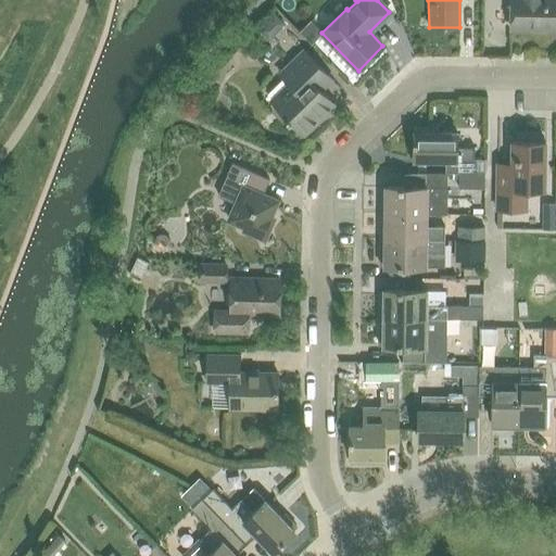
[(555,0),(509,0),(510,28),(555,28),(555,0)]
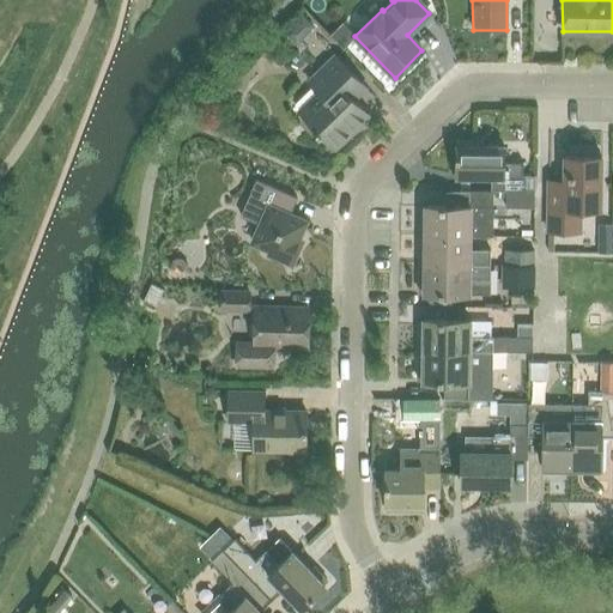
[(285,34),(298,44),(315,26),(303,14),(285,34)]
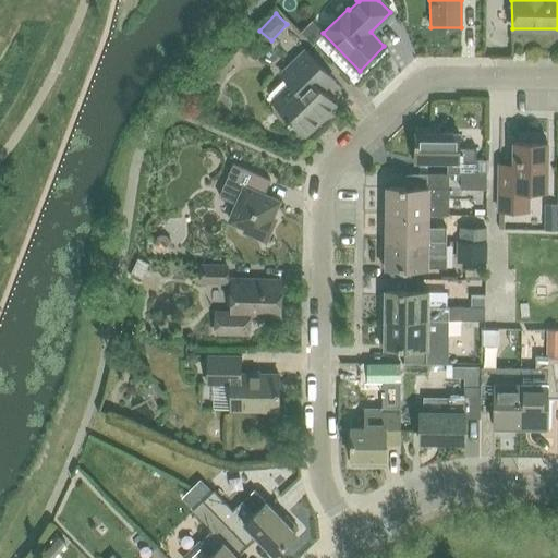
[(323,92),(334,81),(304,50),(288,67),(291,71),(287,74),(286,77),(287,81),(293,87),(282,98),(281,101),(282,105),(292,114),(287,119),(290,123),(291,121),(305,135),(336,105),(323,92)]
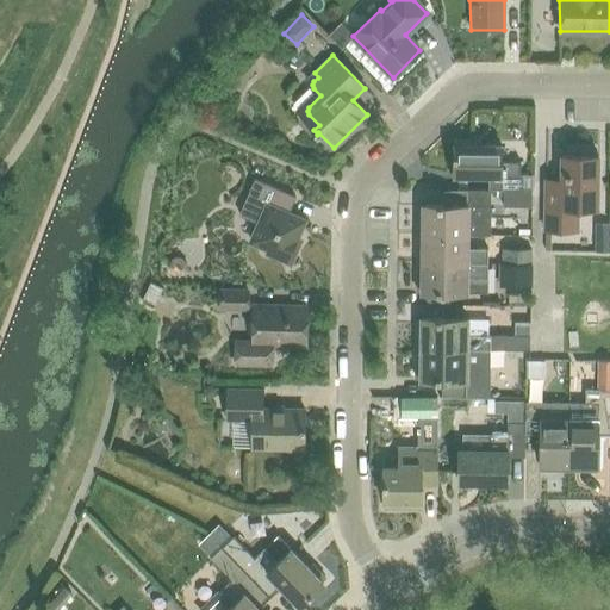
[(489,190),(490,190),(503,191),(530,191),(531,174),(520,174),(520,162),(500,162),(500,144),(478,144),(478,139),(453,138),(453,144),(452,144),(450,174),(489,175),(489,190)]
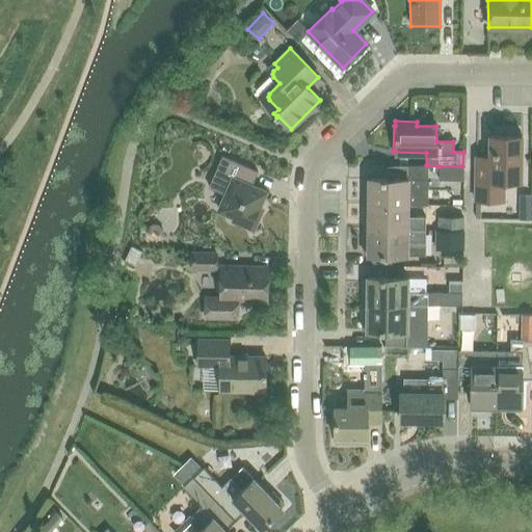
[(489,157),(476,156),(475,201),(503,202),(503,181),(521,182),(521,136),(520,136),(520,131),(505,131),(505,135),(489,135),(489,157)]
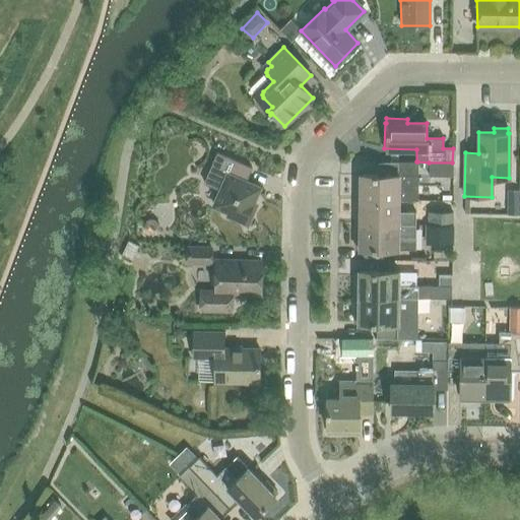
[(256,204),(253,203),(259,188),(237,179),(243,165),(216,152),(203,183),(220,190),(213,206),(229,212),(226,216),(247,224),(256,204)]
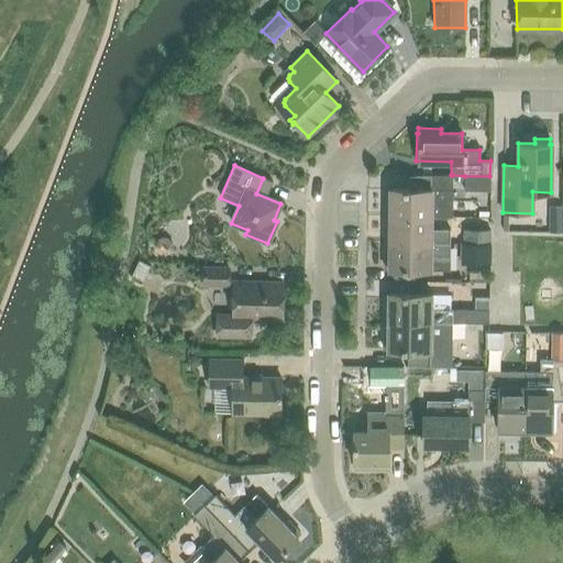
[(386,190),(385,216),(431,217),(452,218),(452,175),(451,175),(421,175),(421,189),(389,188),(389,190),(386,190)]
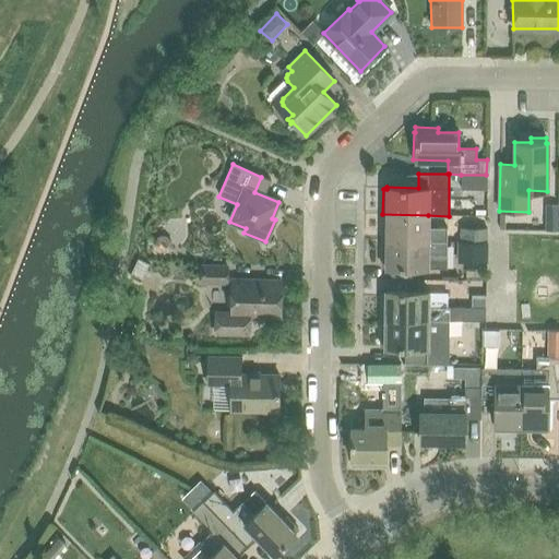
[(461,175),(461,189),(486,189),(486,175),(461,175)]
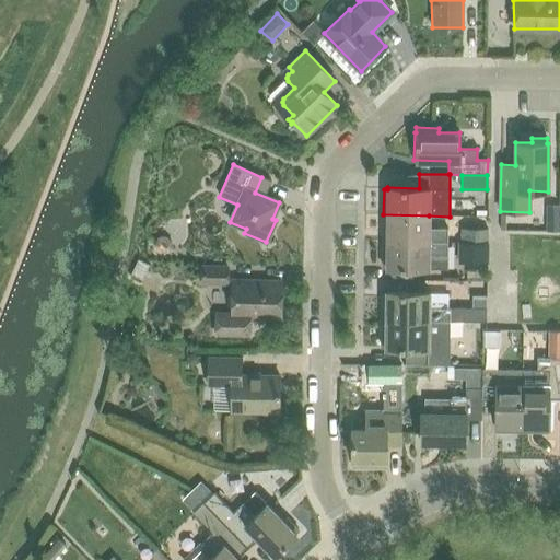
[(429,216),(383,214),(383,242),(447,242),(447,228),(429,228),(429,216)]
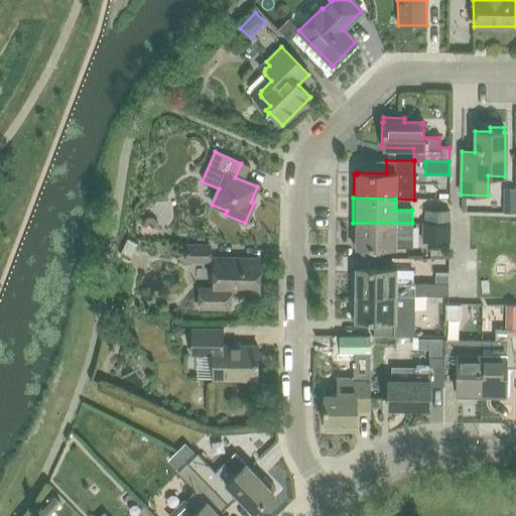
[(503,213),(515,213),(515,201),(503,201),(503,213)]
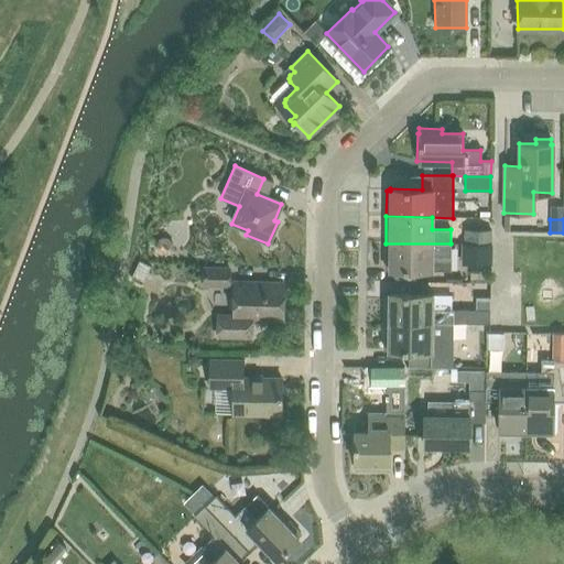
[(464,243),(491,243),(491,229),(464,229),(464,243)]
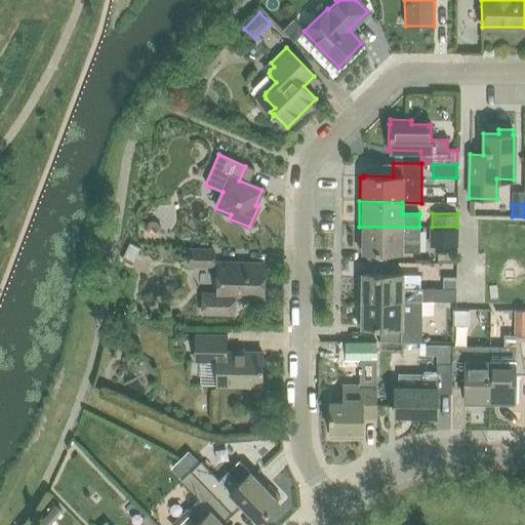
[(150,220),(147,224),(147,229),(153,235),(159,236),(162,233),(161,227),(155,220),(150,220)]
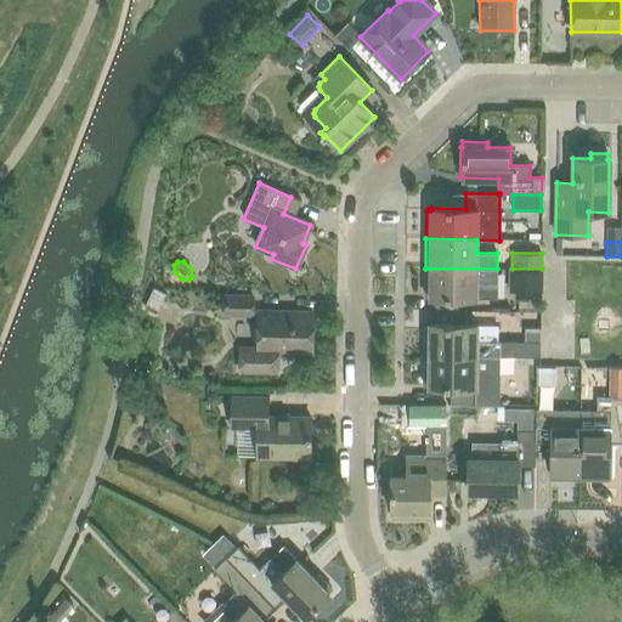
[(425,269),(425,297),(430,297),(430,298),(497,299),(497,269),(425,269)]
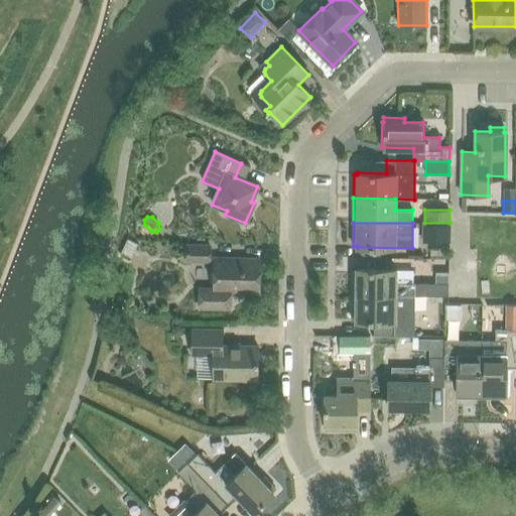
[(424,223),(424,243),(448,243),(448,241),(449,241),(449,223),(424,223)]
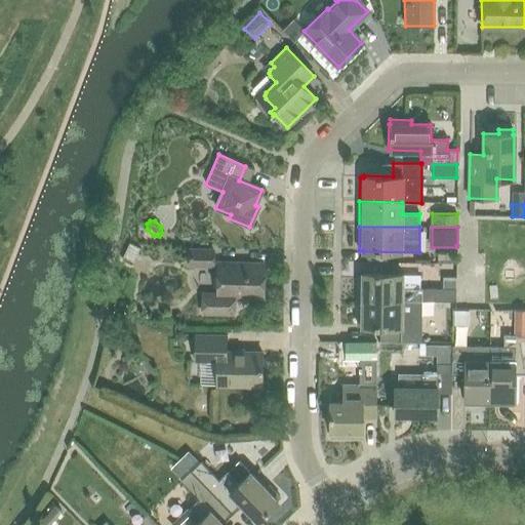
[(122,257),(133,263),(139,248),(129,243),(122,257)]
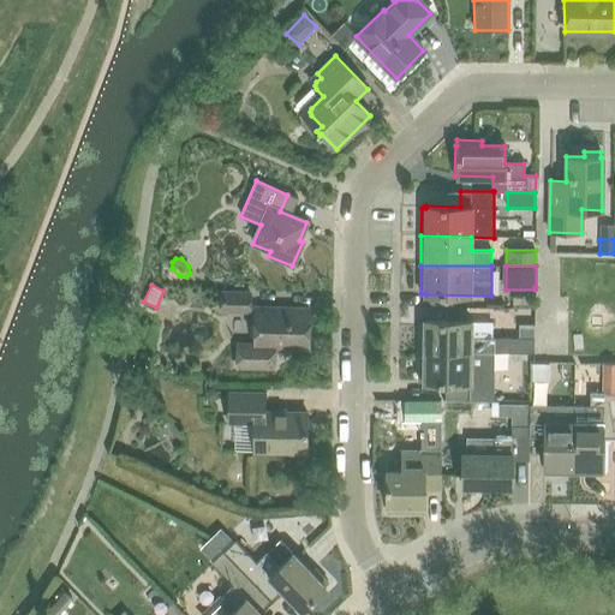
[(220,310),(249,311),(250,294),(221,293),(220,310)]
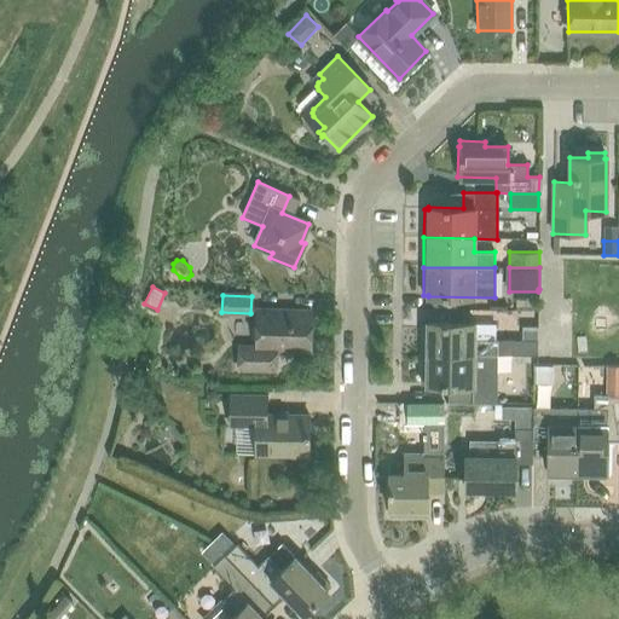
[(310,350),(311,312),(258,311),(256,347),(239,347),(239,368),(275,369),(275,350),(310,350)]
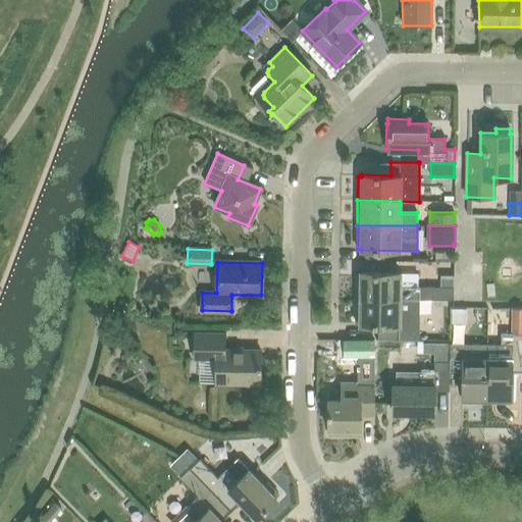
[(356,273),(356,298),(419,299),(453,300),(453,288),(438,286),(400,286),(400,272),(360,271),(360,273),(356,273)]
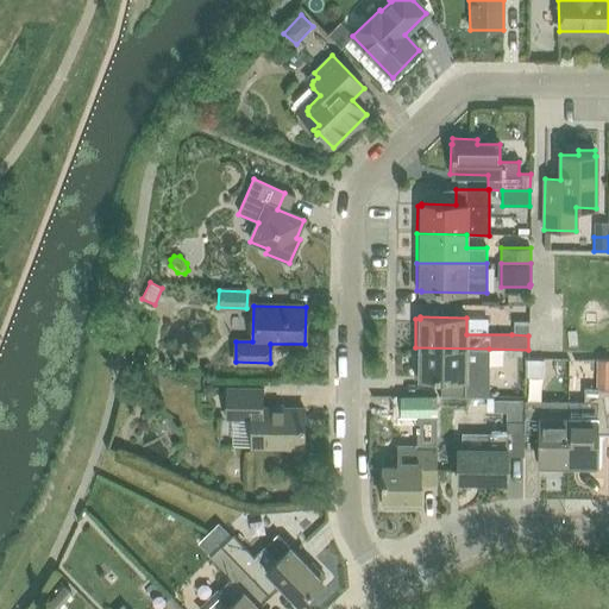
[(512,325),(512,334),(528,336),(528,325),(512,325)]
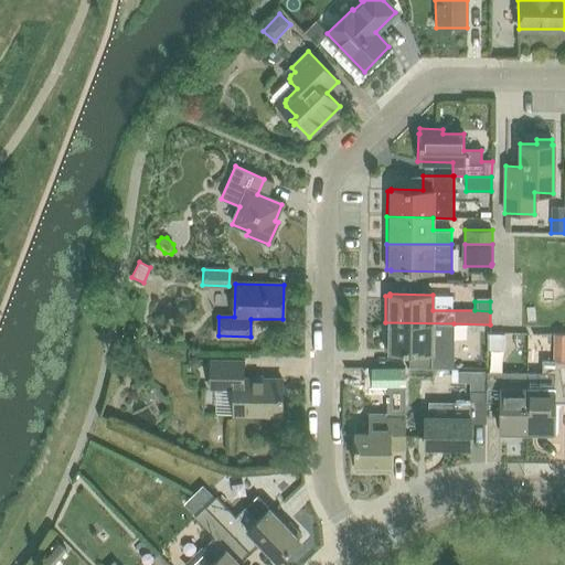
[(454,323),(385,322),(385,350),(388,350),(388,351),(420,352),(420,368),(454,368),(454,323)]
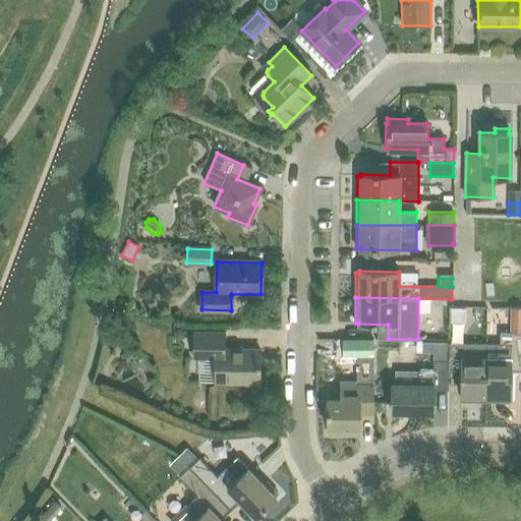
[(469,319),(485,319),(485,305),(468,305),(469,319)]
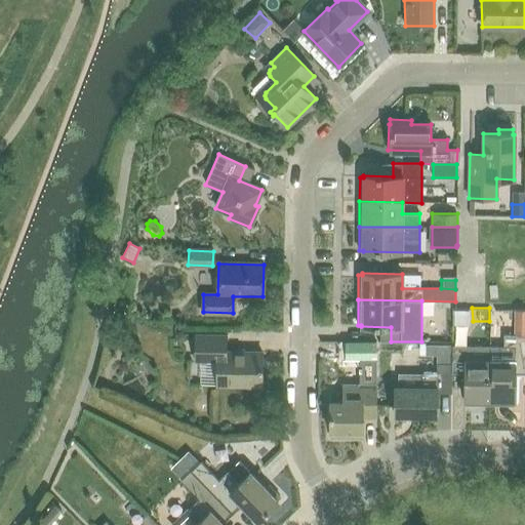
[(465,320),(465,310),(453,310),(453,320),(465,320)]
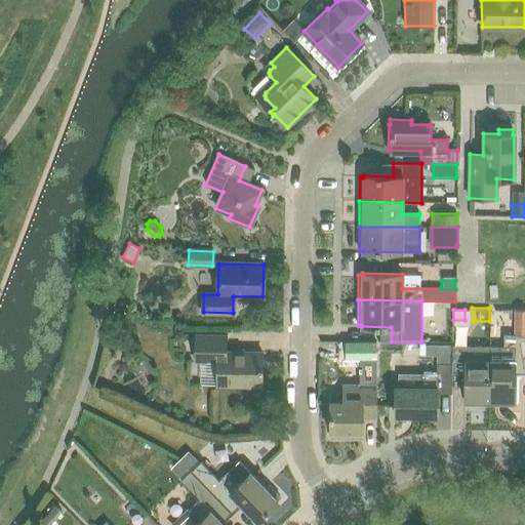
[(180,331),(175,334),(175,339),(180,342),(186,340),(186,334),(180,331)]
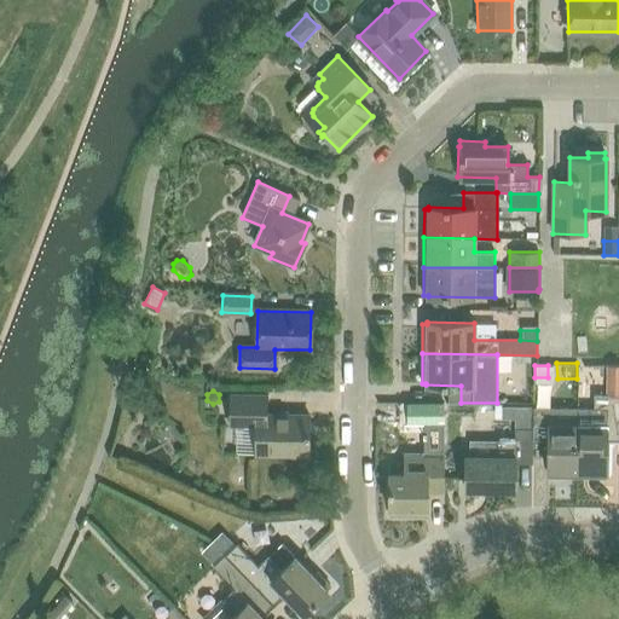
[(293,456),(308,456),(308,416),(266,415),(266,395),(230,394),(230,424),(255,426),(255,453),(293,453),(293,456)]
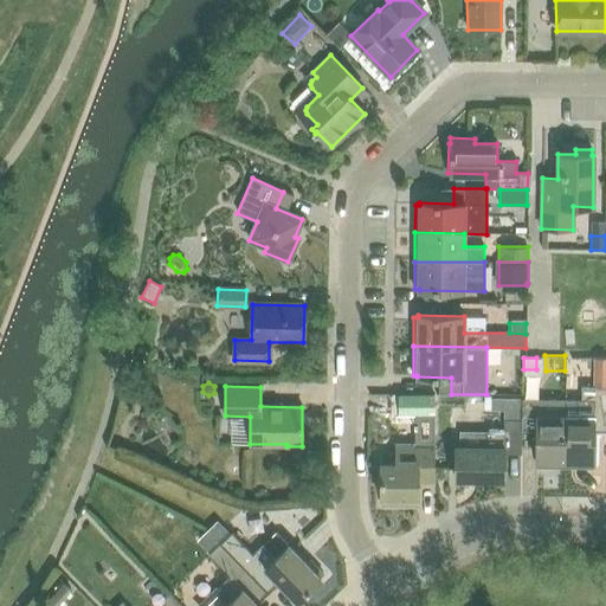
[(581,399),(565,399),(565,466),(592,468),(593,463),(593,431),(605,431),(605,386),(581,386),(581,399)]
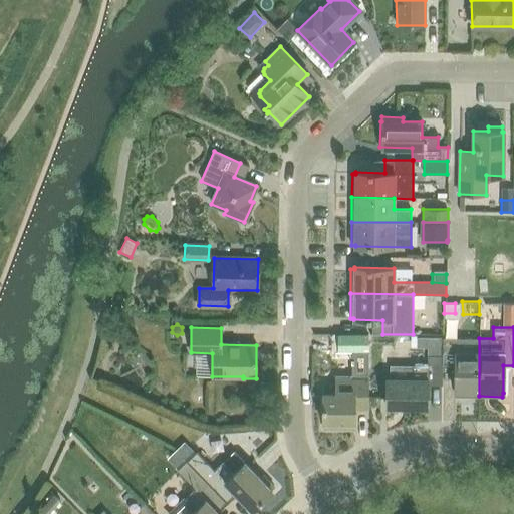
[(354,410),(367,410),(367,334),(337,333),(337,351),(352,351),(352,359),(350,359),(350,364),(352,364),(352,376),(335,376),(335,393),(322,393),(322,423),(323,423),(323,429),(342,429),(342,423),(354,423),(354,410)]
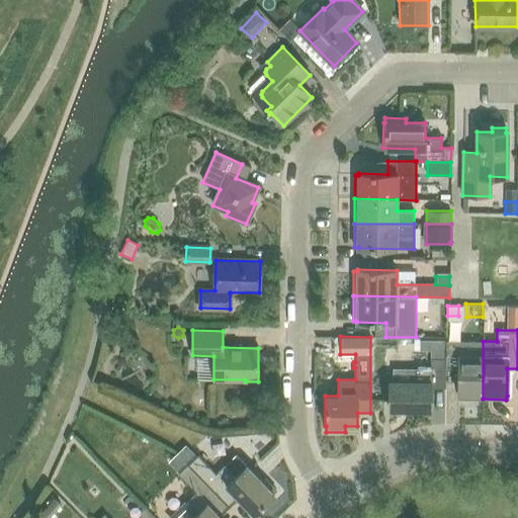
[(446,341),(445,358),(445,367),(458,368),(458,395),(458,399),(483,399),(483,341),(446,341)]
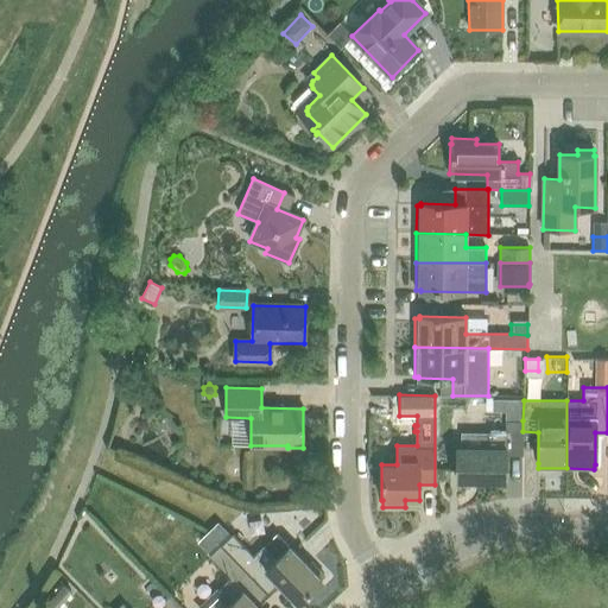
[(523,455),(523,431),(523,420),(505,420),(505,430),(489,430),(489,448),(457,448),(457,481),(506,482),(506,455),(523,455)]
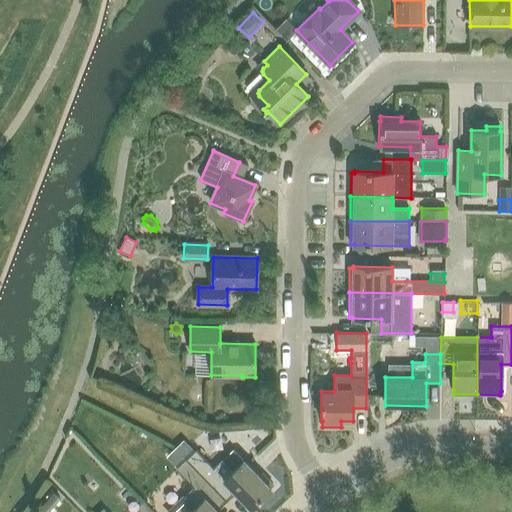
[(183,439),(175,448),(186,460),(194,451),(183,439)]
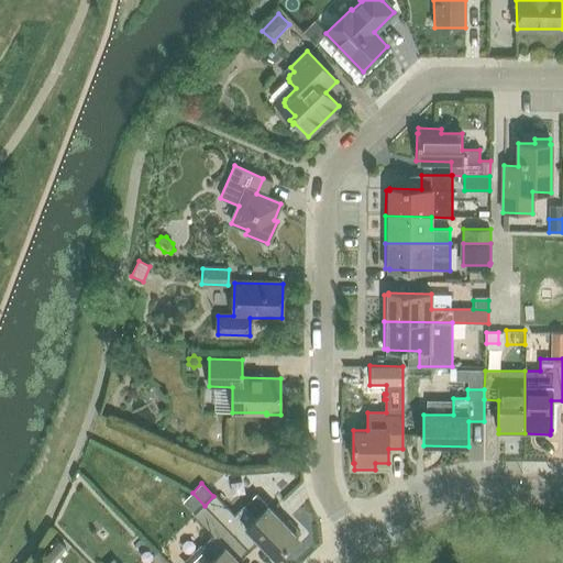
[(192,493),(180,504),(194,516),(205,506),(192,493)]
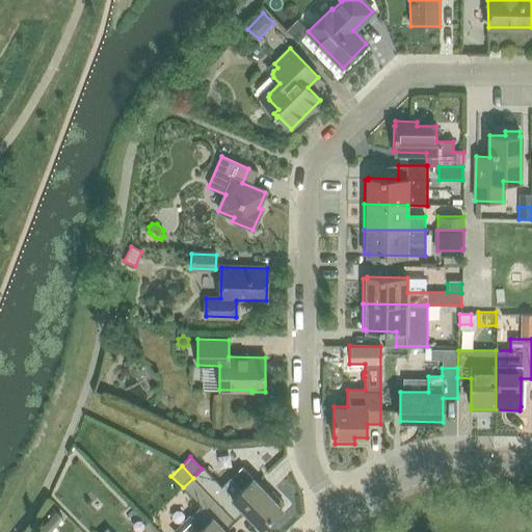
[(202,469),(193,478),(232,517),(241,507),(261,528),(282,508),(281,506),(283,503),(271,491),(268,495),(242,467),(221,486),(204,468),(202,469)]
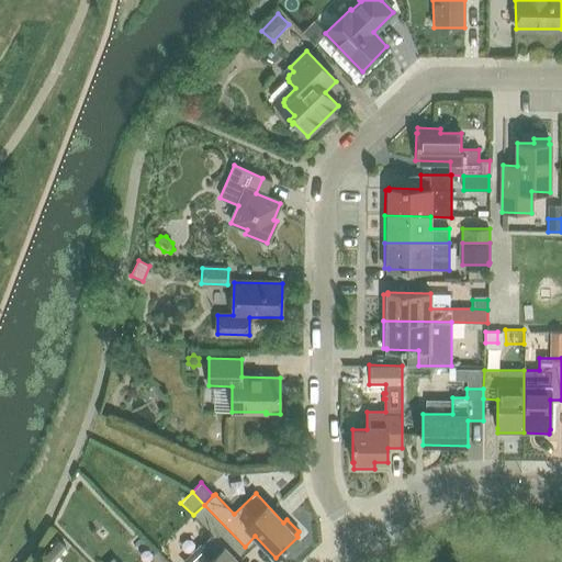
[(245,547),(204,505),(193,515),(212,535),(202,544),(213,557),(206,561),(239,561),(234,557),(245,547)]
